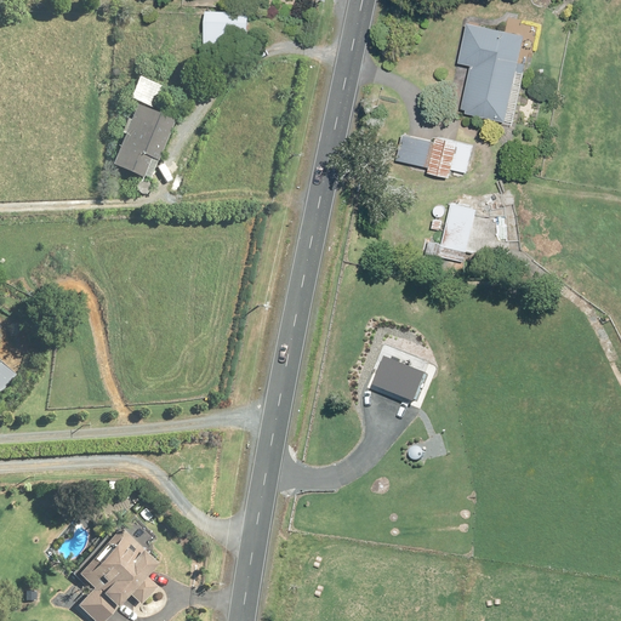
[(250,11),(204,10),(203,45),(249,46),(250,11)]
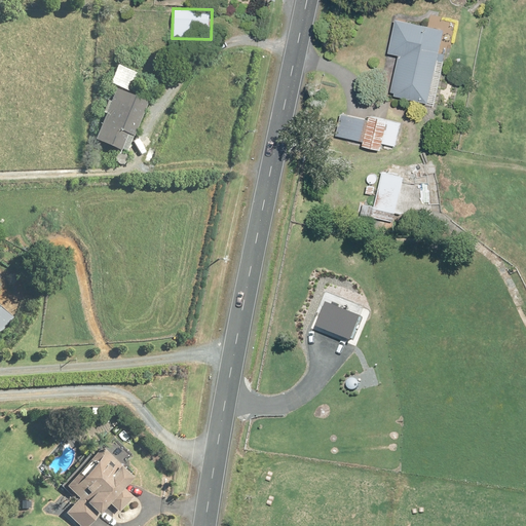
[(426,22),(395,15),(386,52),(398,55),(389,95),(427,103),(443,34),(424,30),(426,22)]
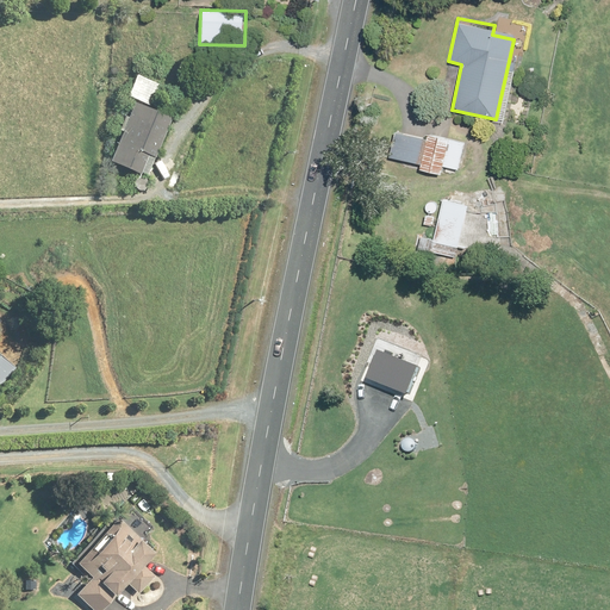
[(168,114),(129,98),(103,160),(142,178),(168,114)]
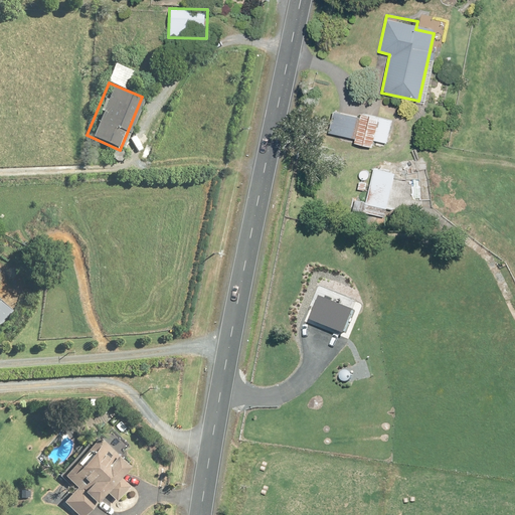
[(389,144),(394,120),(333,108),(328,133),(355,139),(354,144),(373,147),(374,141),(389,144)]
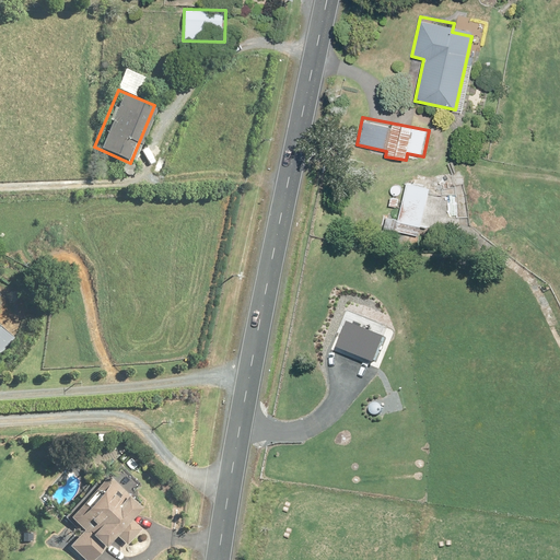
[(430,187),(406,182),(395,231),(419,236),(430,187)]
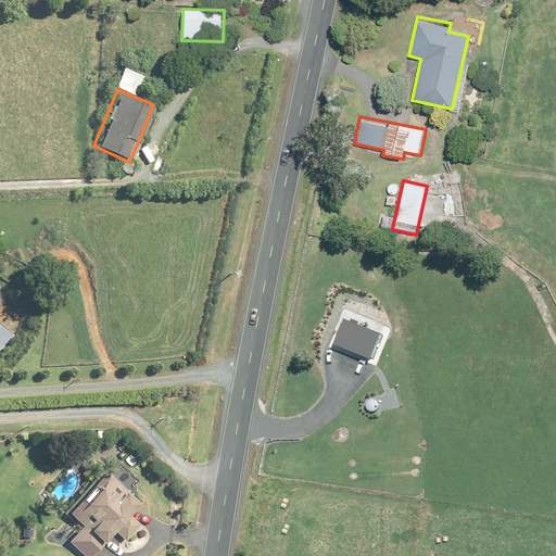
[(0,345),(10,335),(0,326),(0,345)]
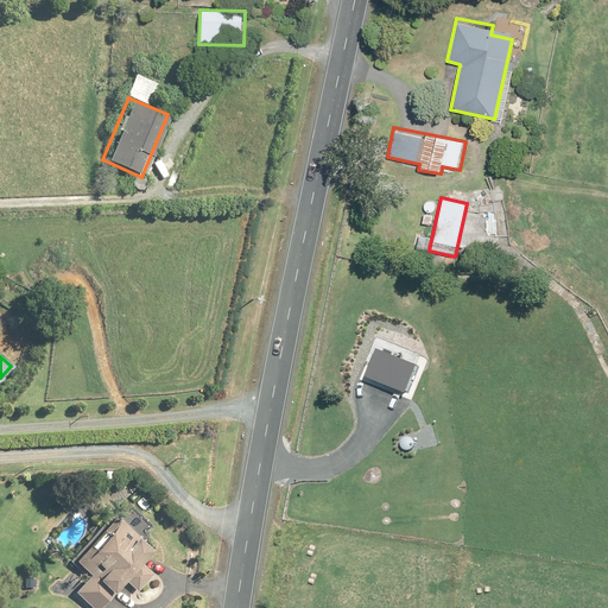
[(118,518),(109,511),(68,559),(84,574),(69,591),(87,607),(96,607),(121,581),(133,590),(149,572),(138,563),(152,546),(139,536),(151,523),(130,504),(118,518)]
